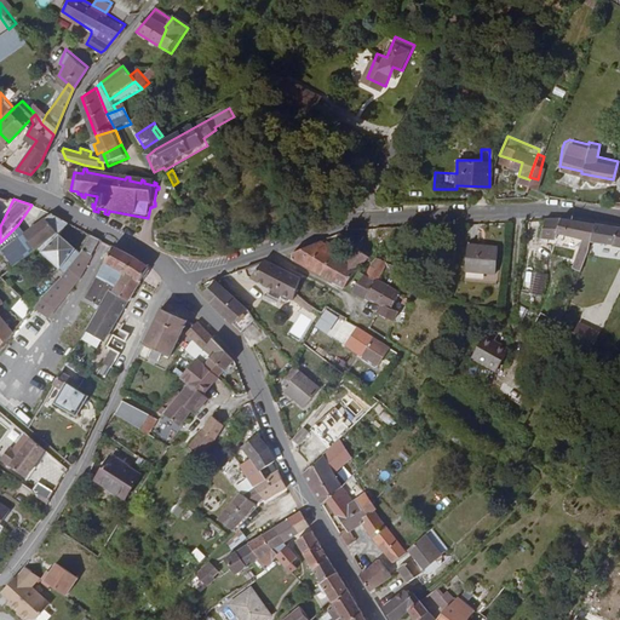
[(62,219),(51,212),(45,217),(57,233),(58,233),(62,219)]
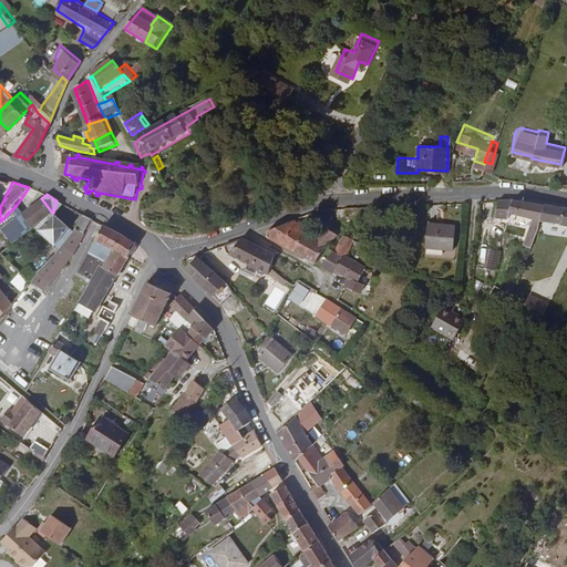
[(23,214),(4,230),(14,245),(37,226),(52,213),(41,198),(23,214)]
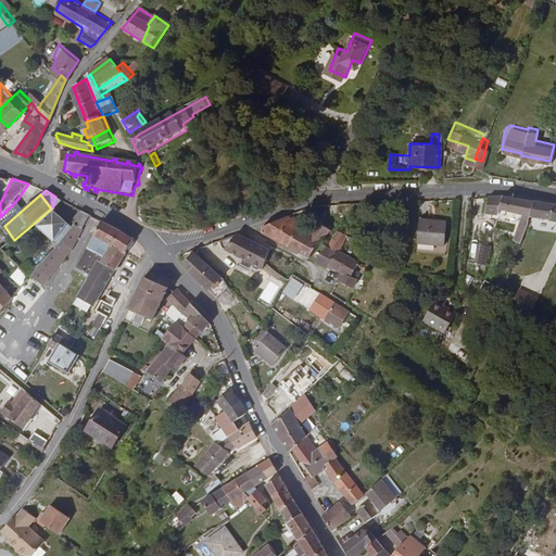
[(503,194),(485,196),(480,215),(483,215),(484,211),(500,213),(502,207),(527,212),(531,199),(503,194)]
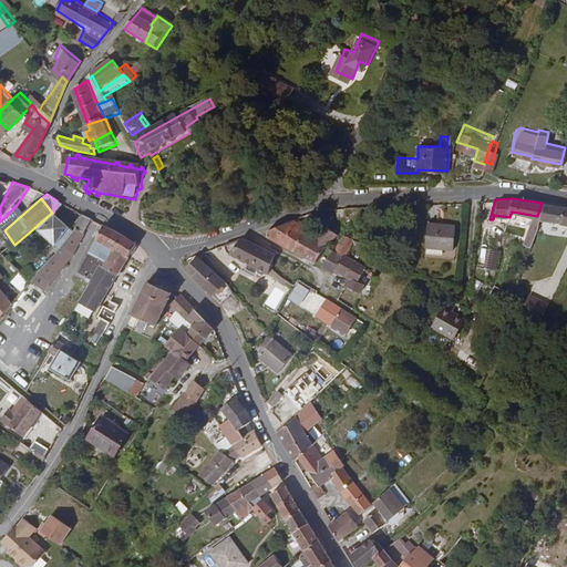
[(566,222),(566,207),(542,203),(537,216),(566,222)]
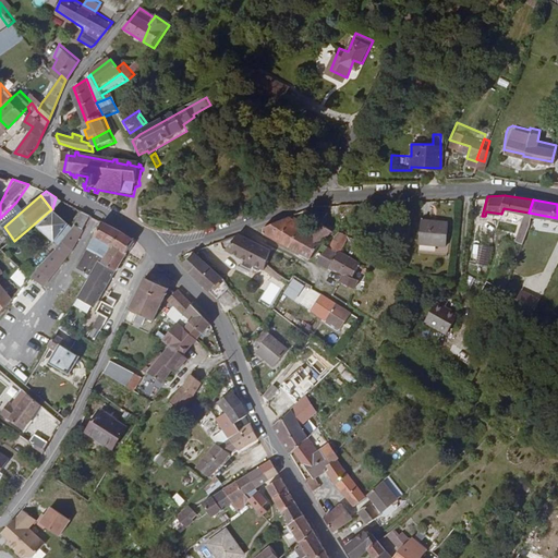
[(16,202),(0,218),(0,221),(4,227),(23,210),(16,202)]
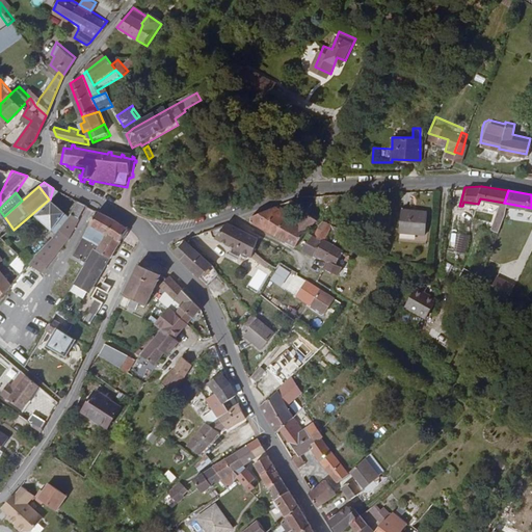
[(49,200),(34,212),(52,230),(65,213),(50,200),(49,200)]
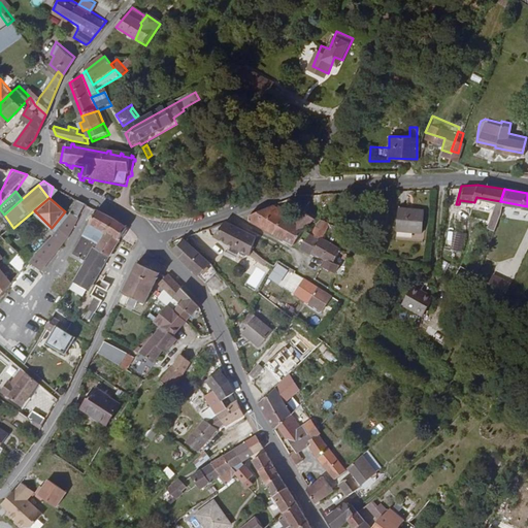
[(85,204),(77,200),(71,211),(77,217),(85,204)]
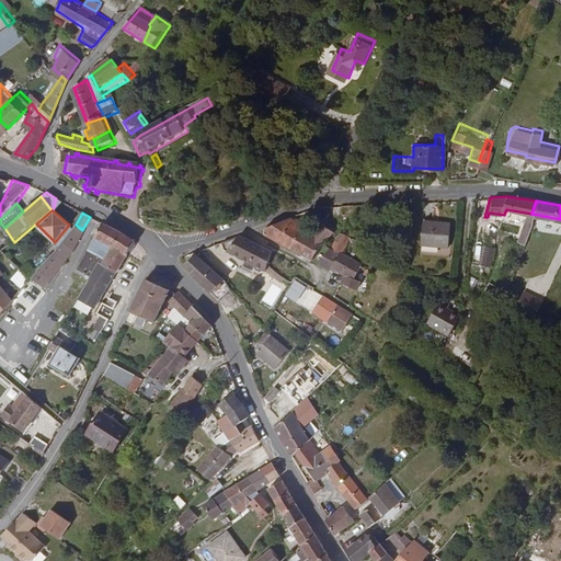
[(325,218),(320,214),(315,221),(321,225),(325,218)]
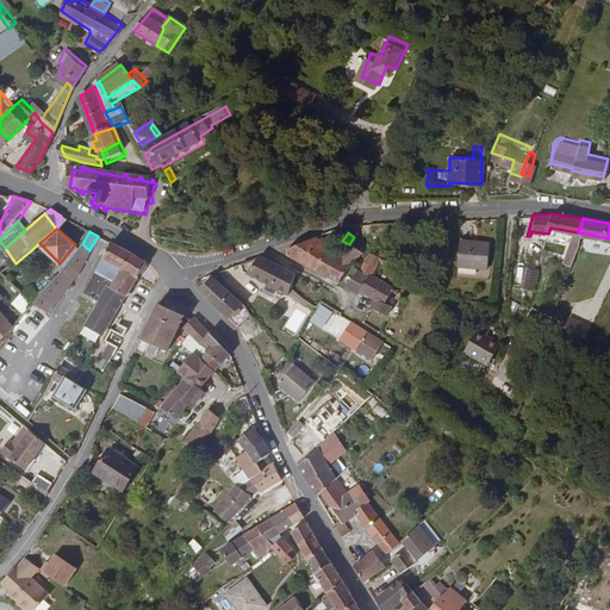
[(327,242),(318,236),(290,248),(287,255),(315,269),(327,253),(321,250),(327,242)]
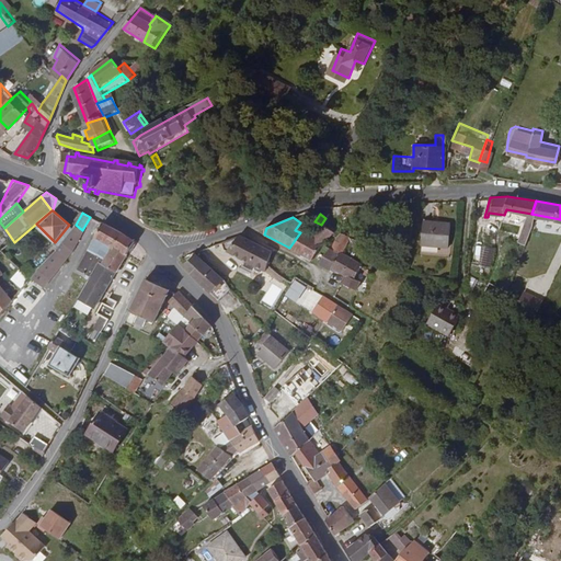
[(451,221),(423,222),(424,256),(453,255),(451,221)]
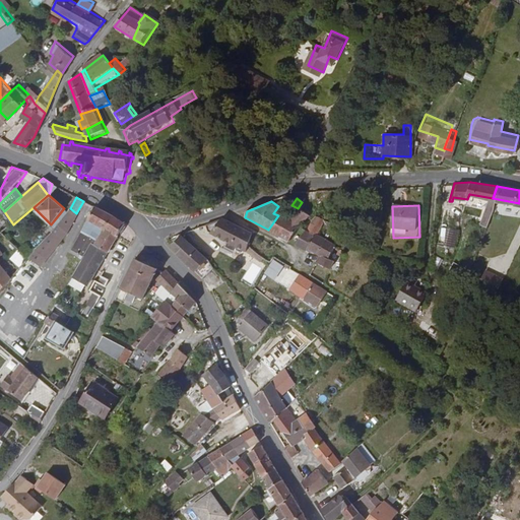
[(113,216),(93,207),(80,231),(99,242),(106,229),(118,236),(124,225),(113,216)]
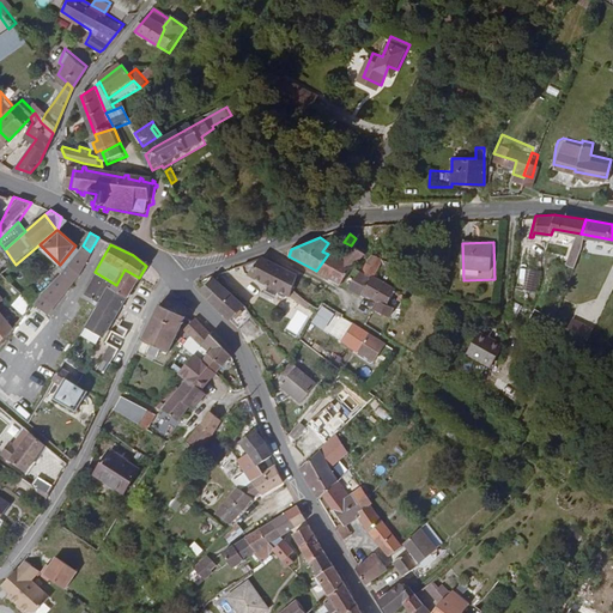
[(80,250),(65,269),(40,299),(53,308),(77,274),(90,252),(83,246),(80,250)]
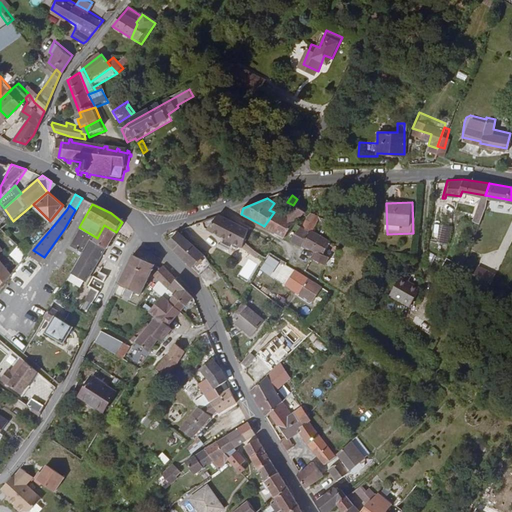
[(63,205),(50,221),(54,225),(67,209),(63,205)]
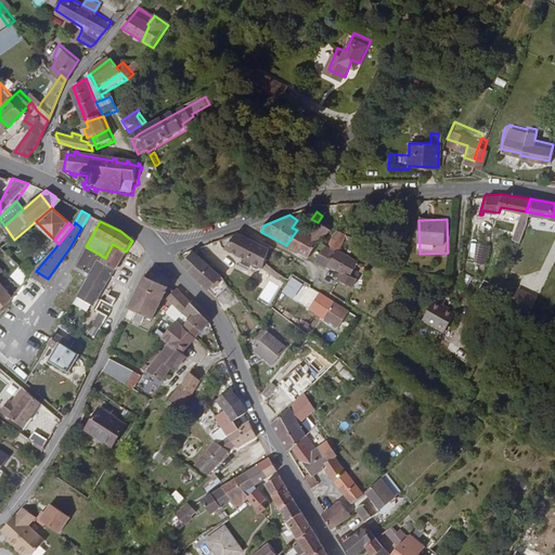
[(319,222),(309,236),(318,242),(330,230),(319,222)]
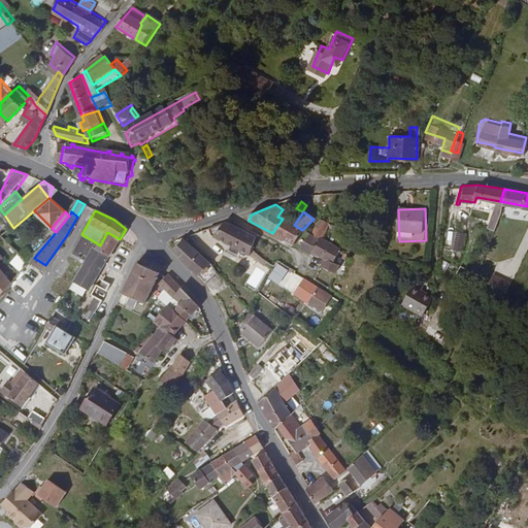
[(283,219),(272,233),(283,239),(292,224),(283,219)]
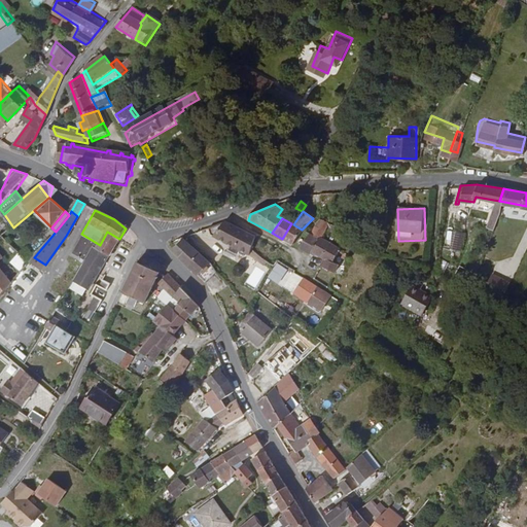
[(256,238),(224,220),(223,220),(222,223),(211,226),(214,234),(230,244),(250,254),(256,238)]
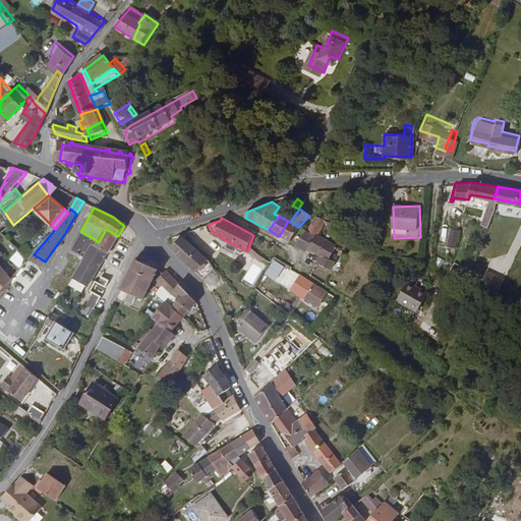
[(342,248),(336,245),(336,246),(316,235),(324,220),(316,218),(307,232),(299,227),(295,232),(301,236),(296,246),(307,252),(308,250),(320,256),(316,263),(330,271),(334,262),(330,258),(333,250),(339,252),(342,248)]
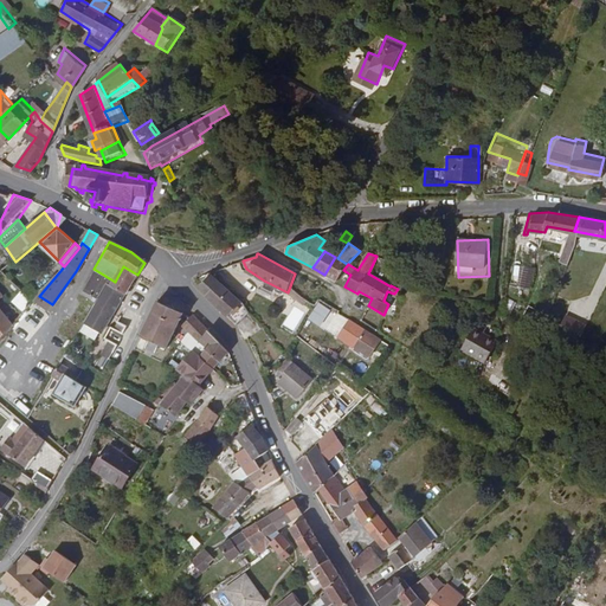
[(335,257),(324,275),(336,282),(343,270),(348,264),(347,264),(337,258),(335,257)]
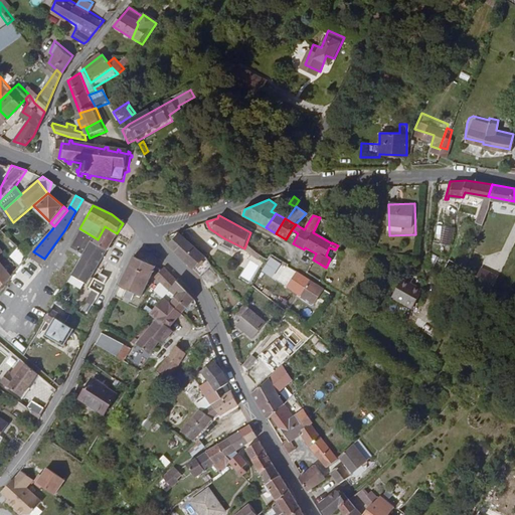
[(105,226),(98,239),(96,242),(107,250),(117,233),(105,226)]
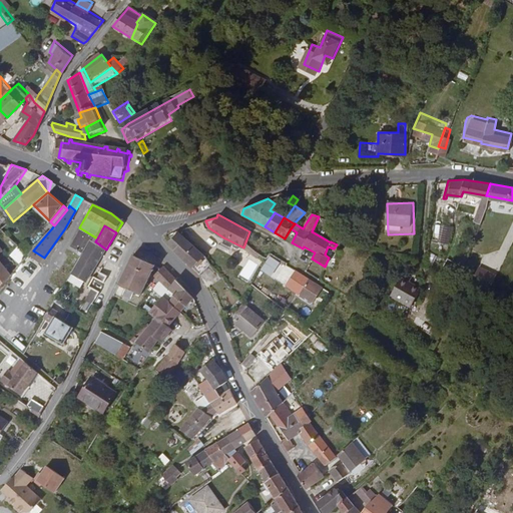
[(199,251),(177,233),(170,241),(174,248),(173,250),(188,265),(199,251)]
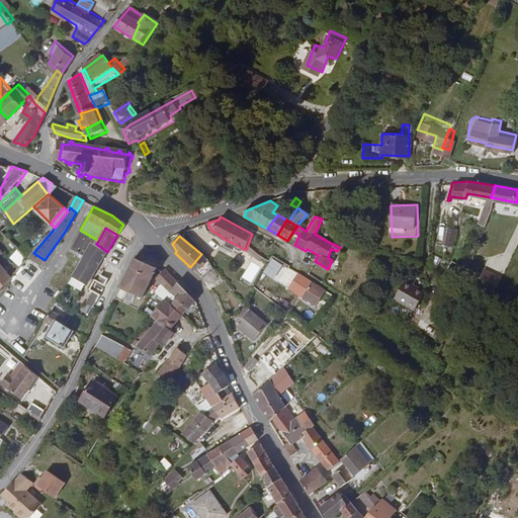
[(107,252),(96,244),(77,276),(90,283),(107,252)]
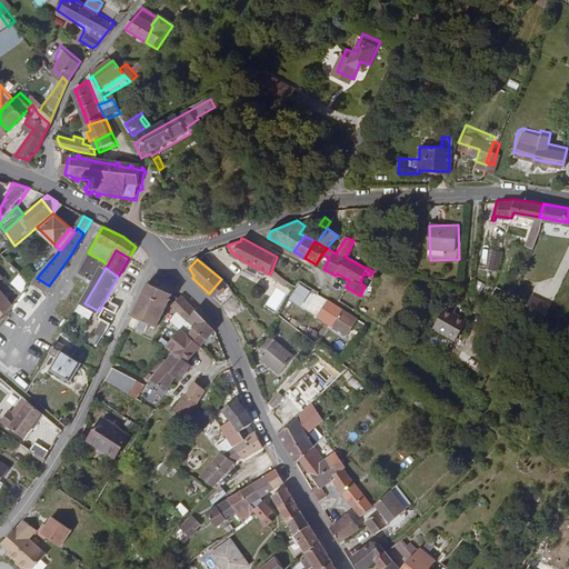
[(0,277),(0,321),(12,307),(0,292),(0,282),(2,280),(0,277)]
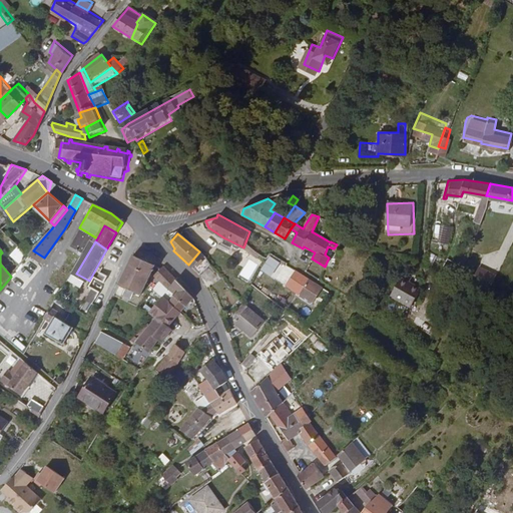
[(33,250),(29,254),(41,263),(44,258),(33,250)]
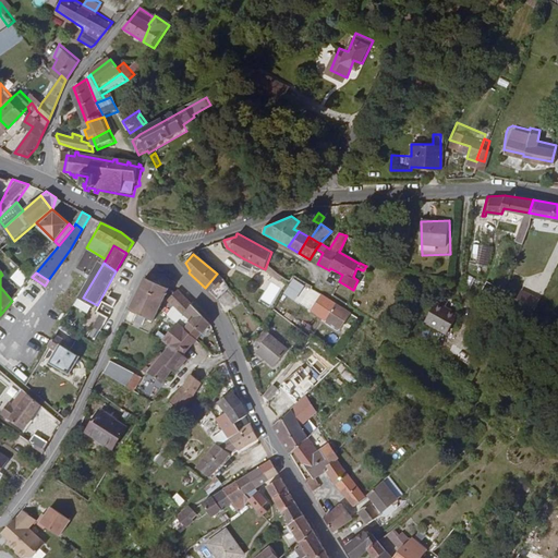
[(226,280),(217,274),(205,288),(211,294),(226,280)]
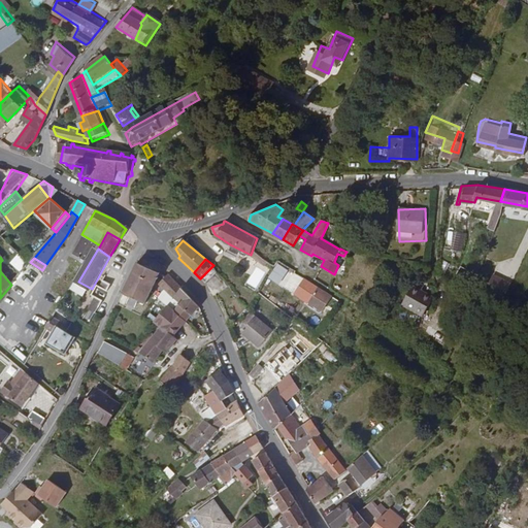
[(20,267),(23,270),(29,263),(26,260),(20,267)]
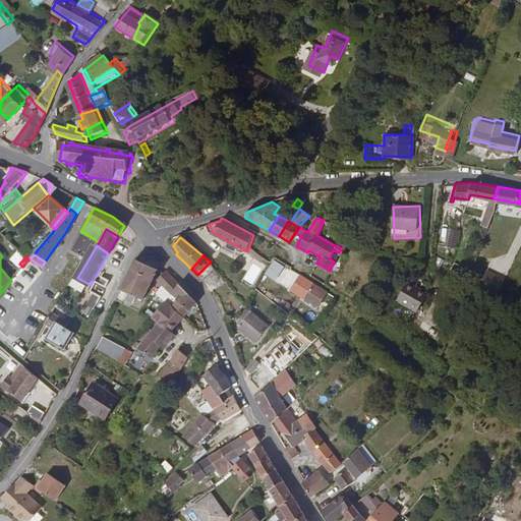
[(155,270),(133,259),(120,290),(141,300),(155,270)]
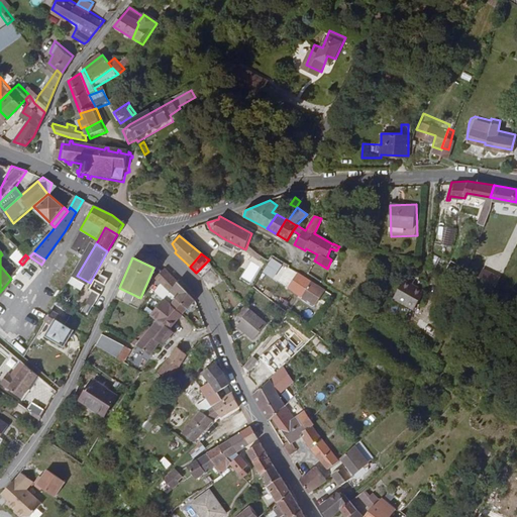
[(248,261),(239,280),(251,286),(261,267),(248,261)]
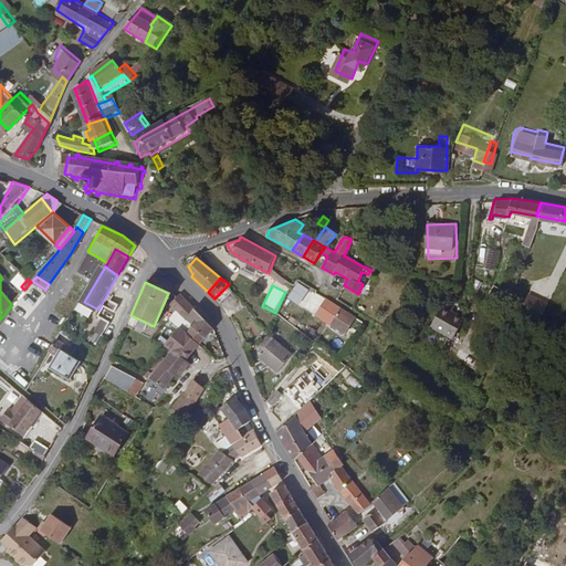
[(106,328),(112,332),(128,294),(116,289),(111,302),(116,305),(113,312),(103,307),(97,316),(105,322),(108,324),(106,328)]
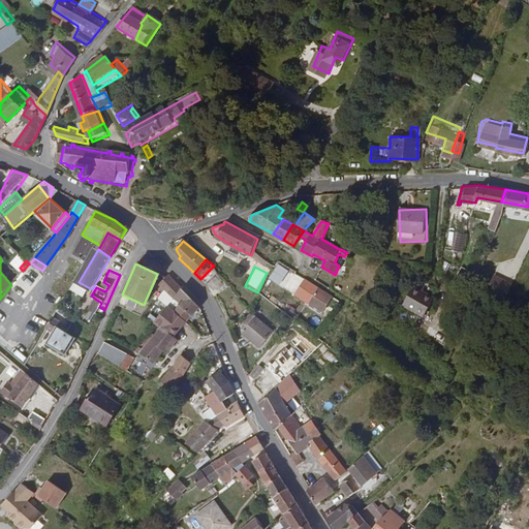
[(281,283),(294,289),(301,277),(288,270),(281,283)]
